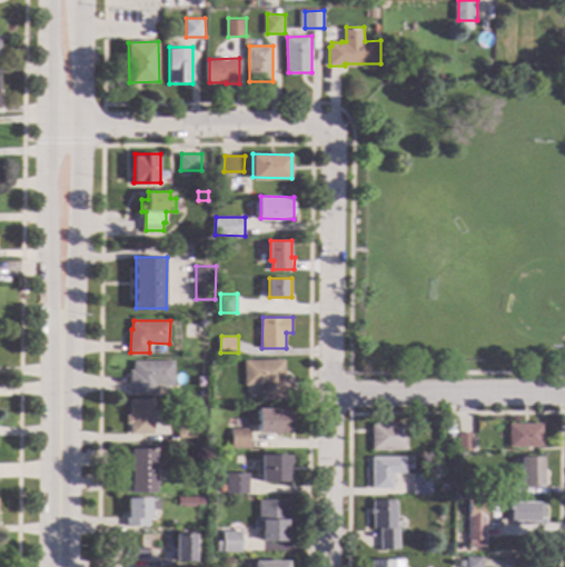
[(176,384),(160,384),(160,391),(131,391),(131,368),(136,368),(136,360),(176,360),(176,384)]
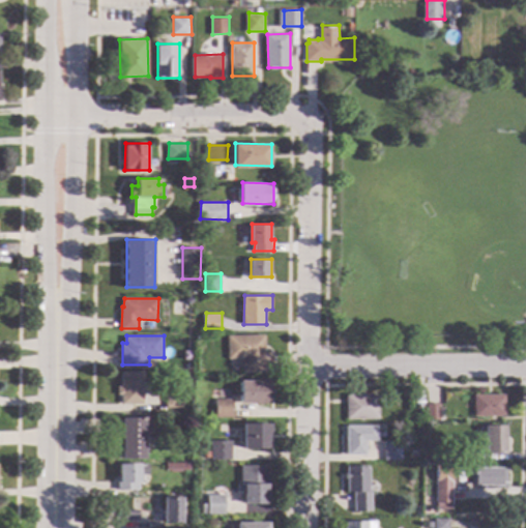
[(266,351),(273,352),(273,370),(243,369),(243,357),(229,357),(229,335),(266,336),(266,351)]
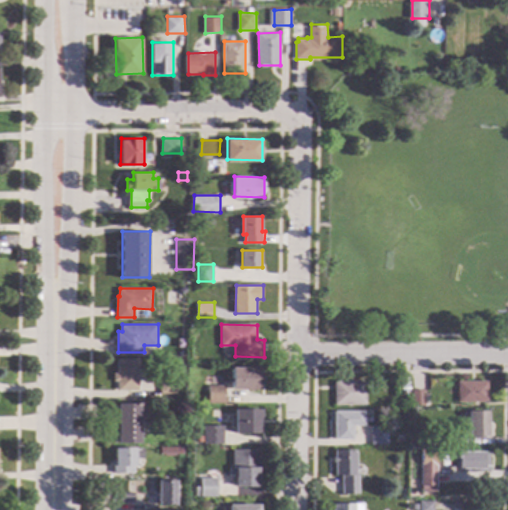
[(140,389),(119,389),(119,380),(115,380),(115,372),(118,372),(118,358),(140,358),(140,389)]
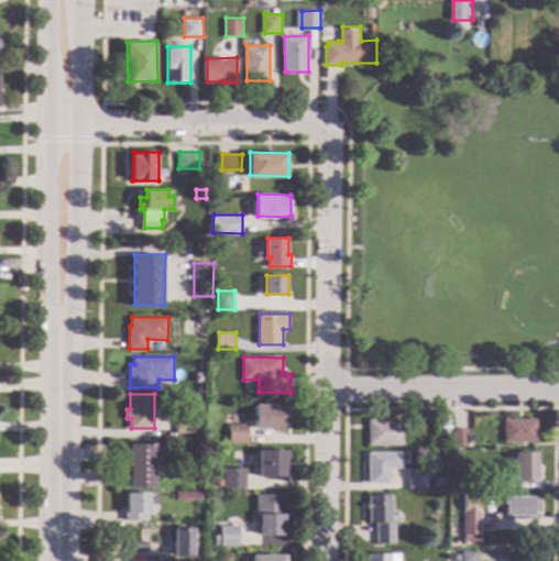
[(287,427),(256,427),(256,404),(288,404),(287,427)]
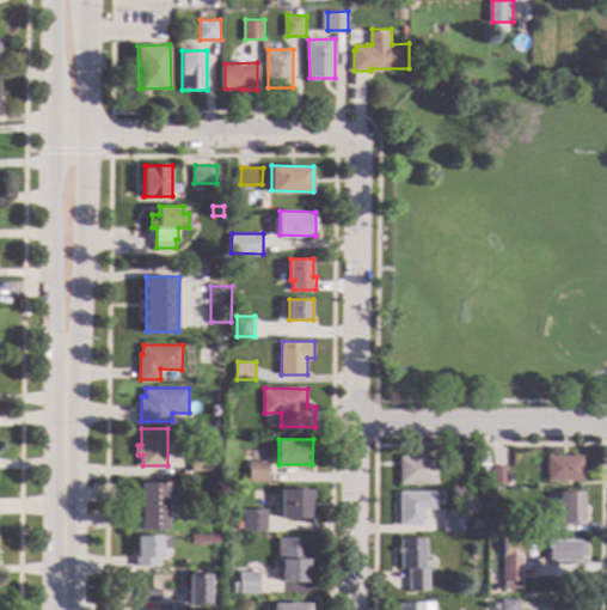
[(267,459),(270,459),(270,481),(250,481),(250,461),(253,461),(253,449),(267,450),(267,459)]
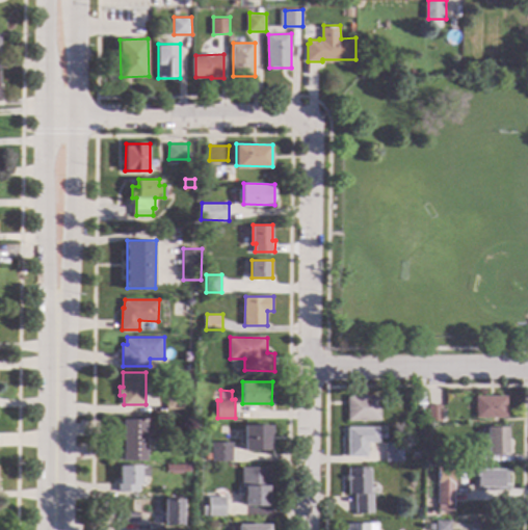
[(185,408),(167,407),(167,391),(185,391),(185,408)]
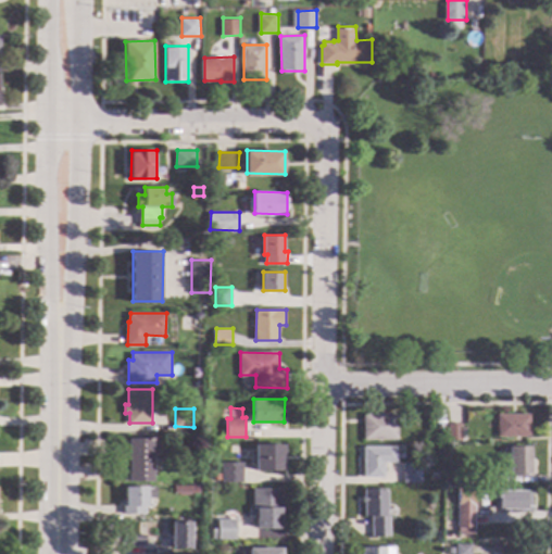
[(531,435),(499,435),(499,413),(532,414),(531,435)]
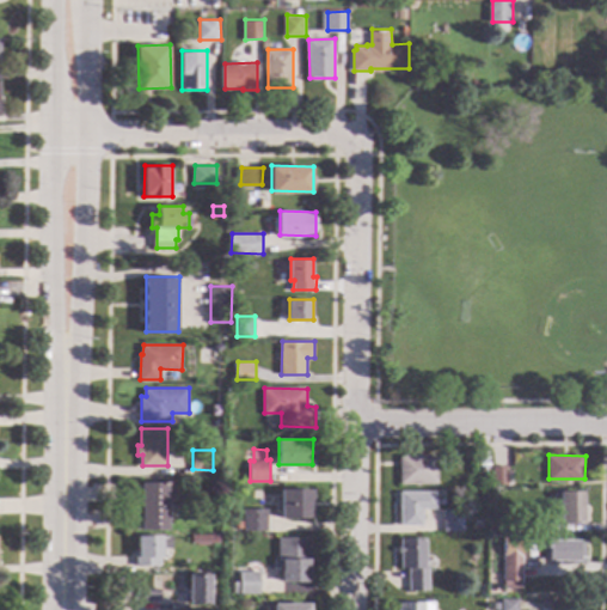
[(439,482),(402,482),(402,456),(439,456),(439,482)]
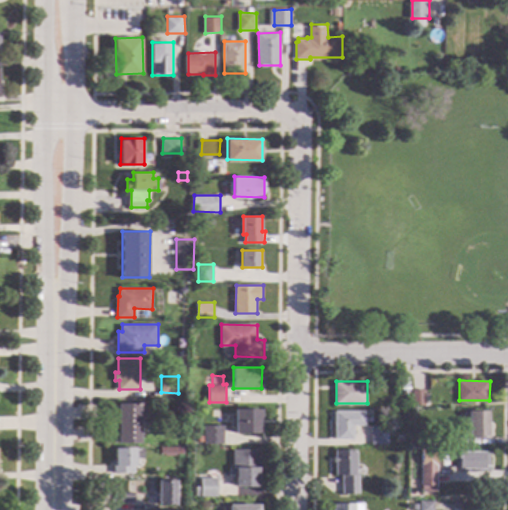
[(426,389),(426,405),(414,404),(414,388),(426,389)]
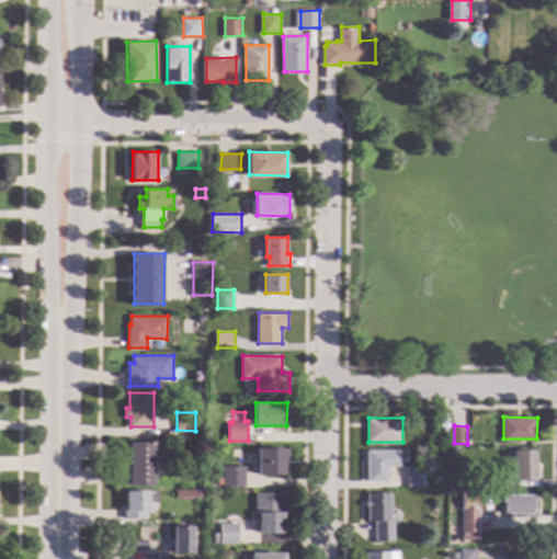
[(158,461),(154,461),(154,485),(129,485),(131,442),(158,442),(158,461)]
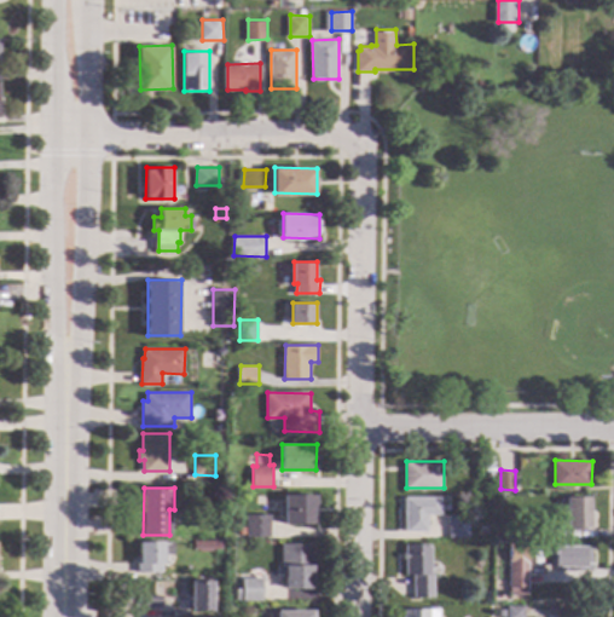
[(317,523),(284,523),(285,494),(317,495),(317,523)]
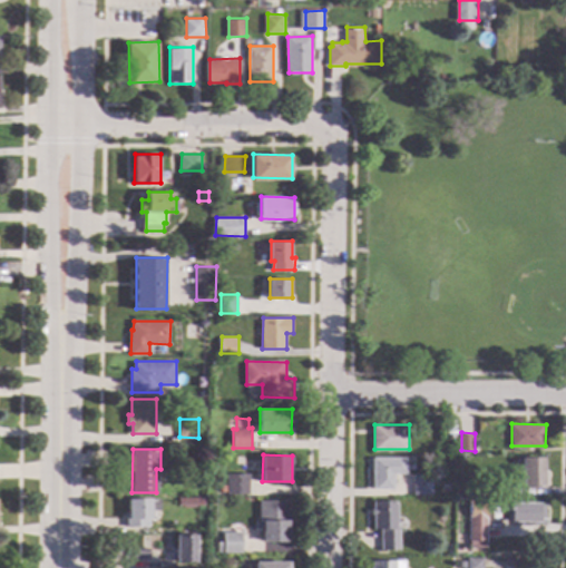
[(545,488),(524,488),(525,456),(545,456),(545,488)]
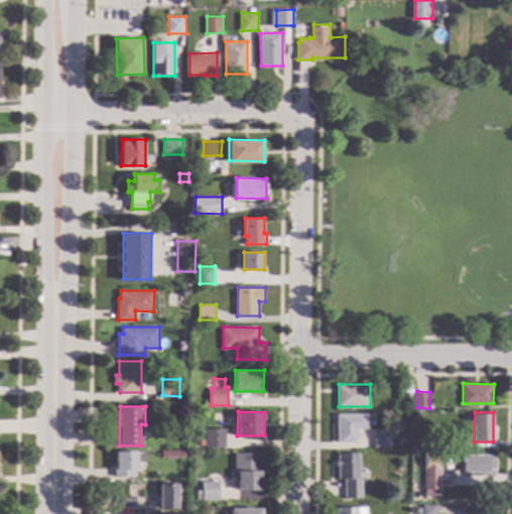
[(368,427),(357,427),(357,441),(339,441),(339,414),(368,414),(368,427)]
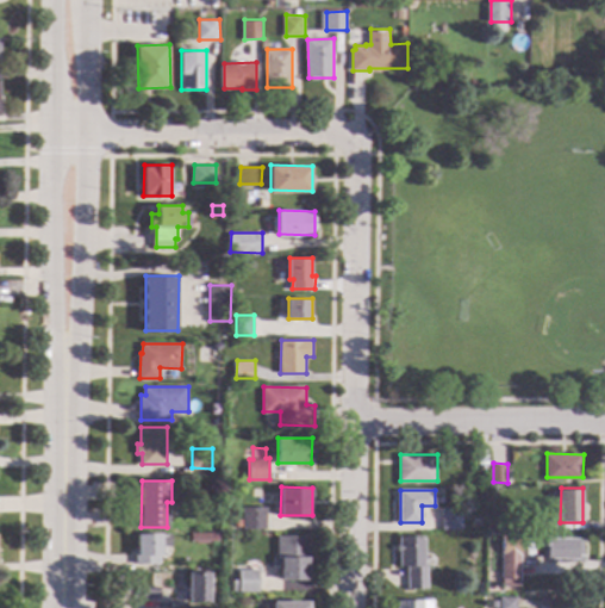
[(267,528),(244,528),(244,507),(268,507),(267,528)]
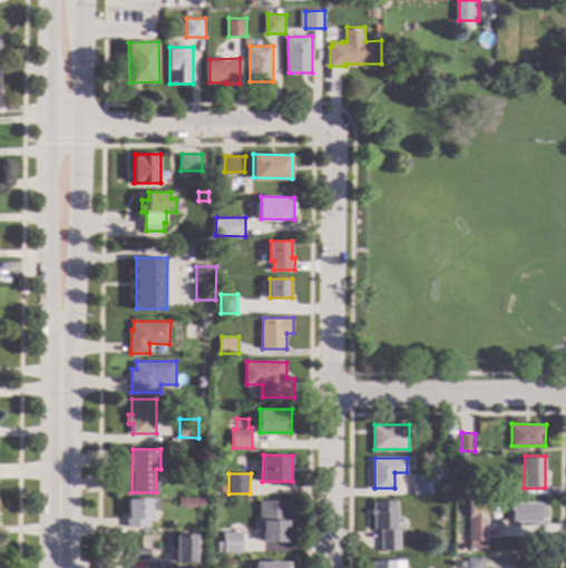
[(433,493),(415,493),(415,473),(433,473),(433,493)]
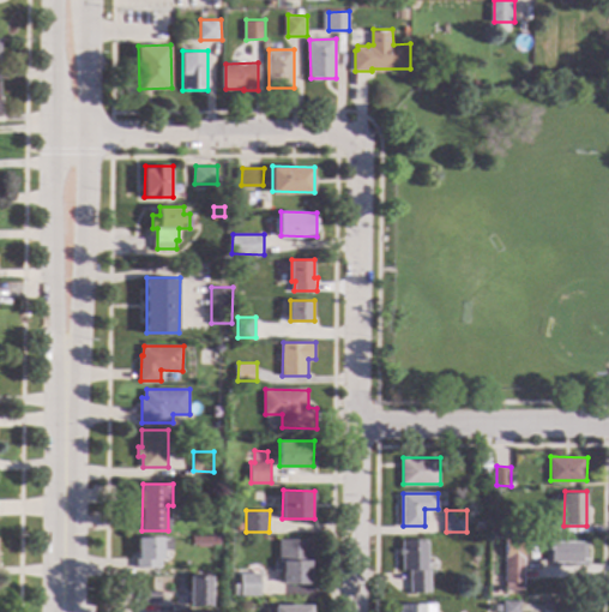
[(546,513),(544,532),(522,531),(522,511),(546,513)]
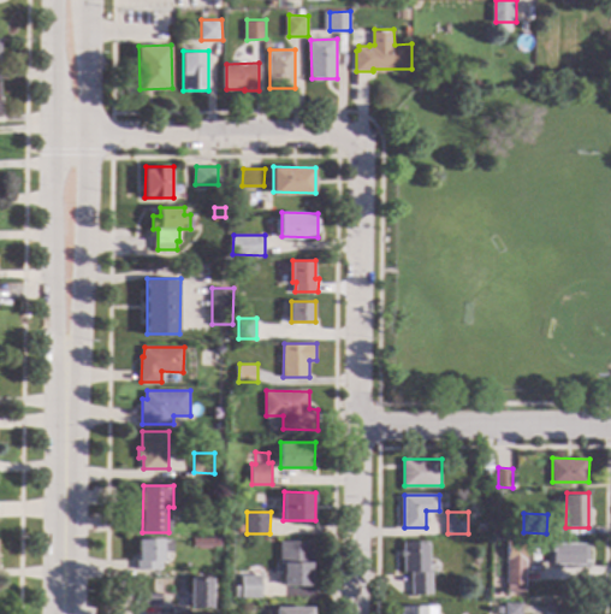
[(164,559),(160,559),(160,568),(137,568),(140,539),(164,539),(164,559)]
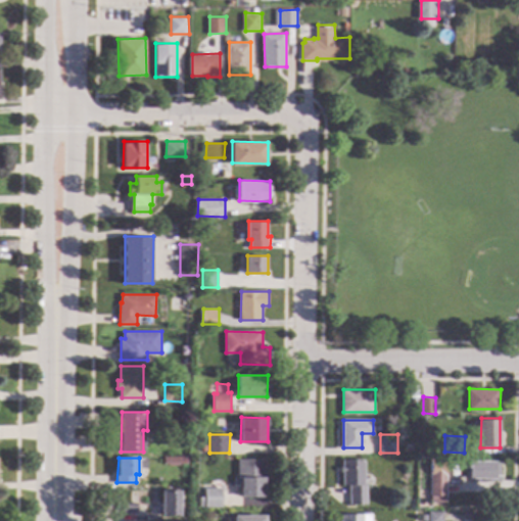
[(447,494),(431,494),(431,458),(449,458),(447,494)]
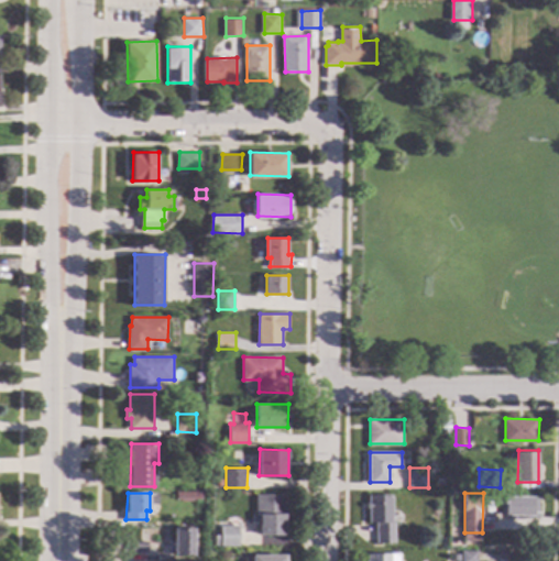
[(286,514),(285,514),(285,535),(262,535),(262,520),(253,520),(253,514),(258,514),(258,494),(286,494),(286,514)]
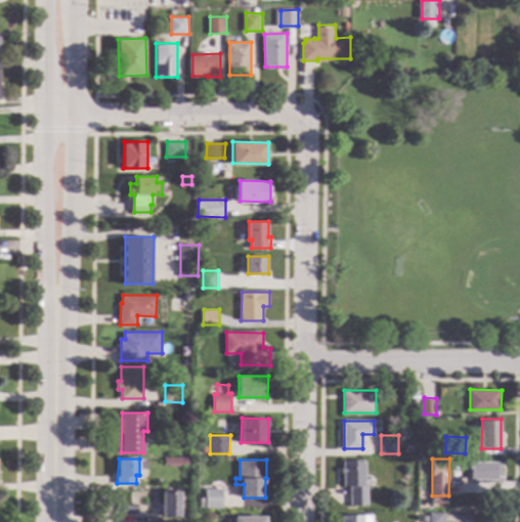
[(363,480),(367,480),(367,504),(351,504),(351,485),(344,485),(344,461),(363,462),(363,480)]
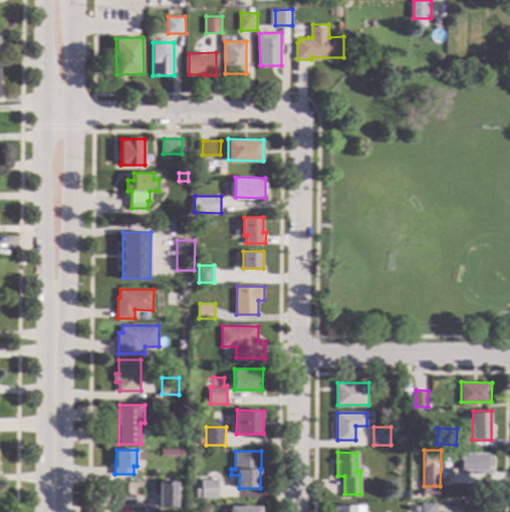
[(487,469),(462,469),(462,453),(487,453),(487,469)]
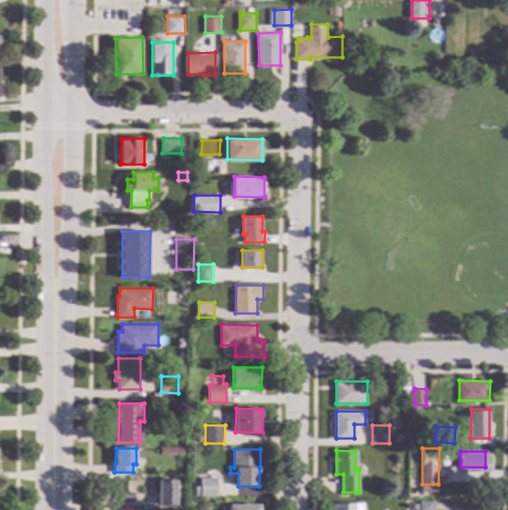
[(217,495),(196,495),(197,486),(201,486),(201,477),(218,477),(217,495)]
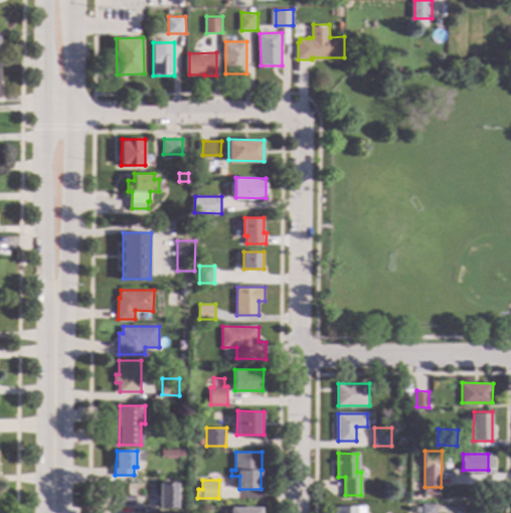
[(177,507),(160,507),(160,482),(178,482),(177,507)]
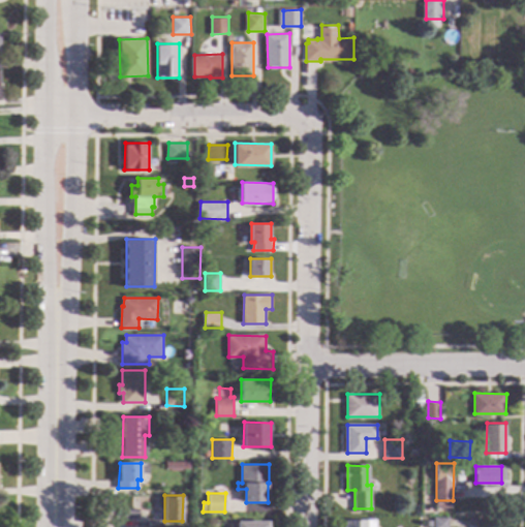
[(137,517),(125,517),(125,507),(139,508),(137,517)]
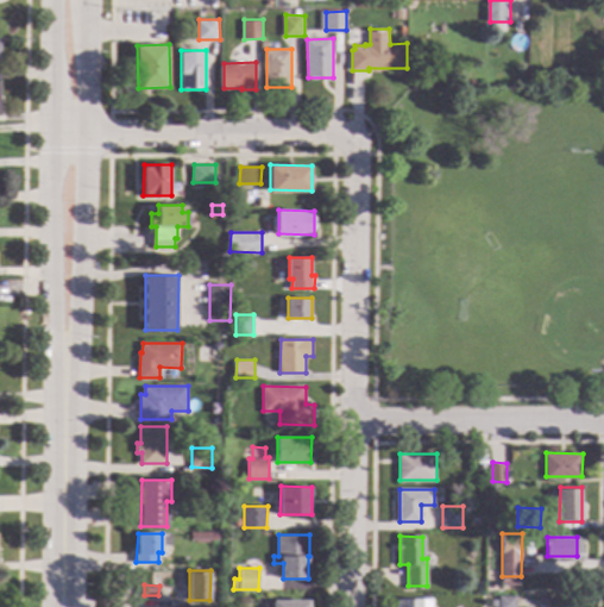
[(517,606),(501,606),(501,594),(517,594),(517,606)]
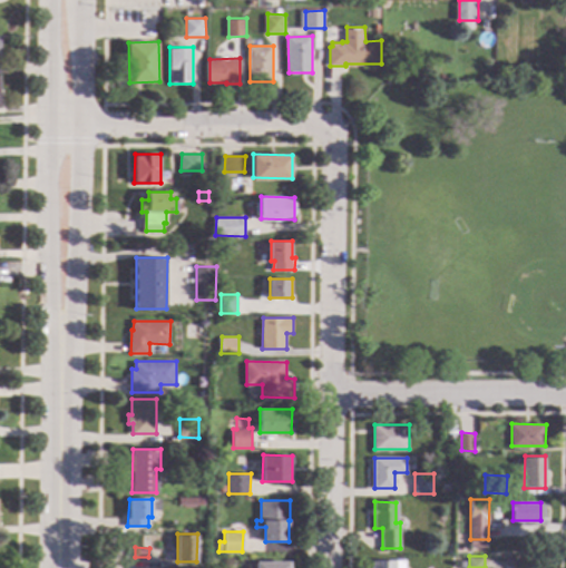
[(407,567),(372,567),(373,558),(407,558),(407,567)]
